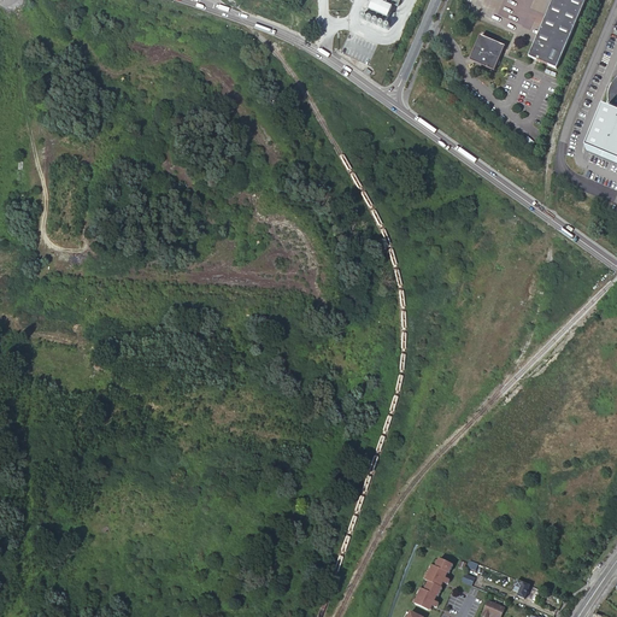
[(393,7),(374,0),(372,0),(369,10),(388,18),(393,7)]
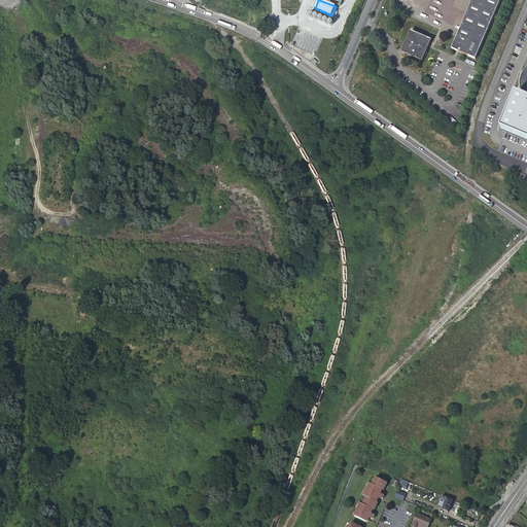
[(471,0),(451,48),(475,59),(500,0),(471,0)]
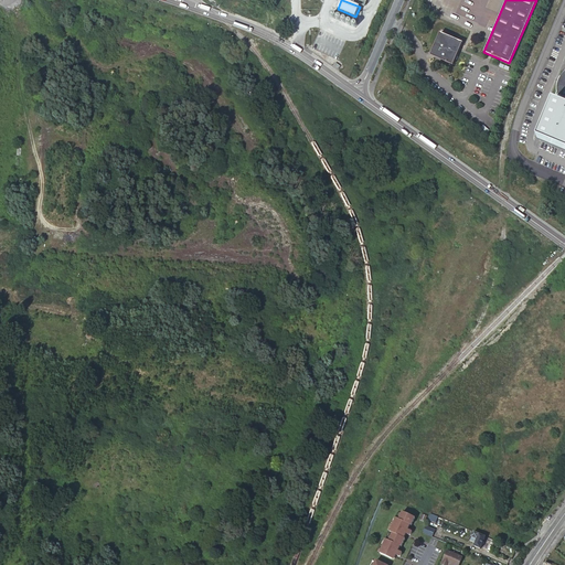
[(451,65),(462,42),(439,32),(429,55),(451,65)]
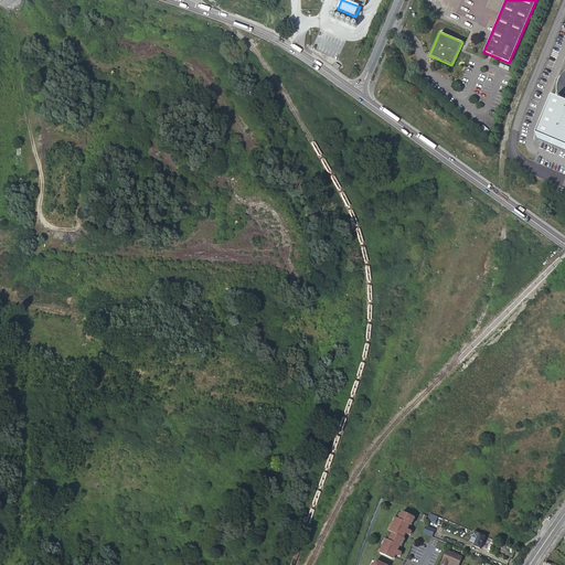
[(557,94),(554,102),(564,106),(564,72),(563,74),(561,77),(558,81),(557,87),(557,94)]
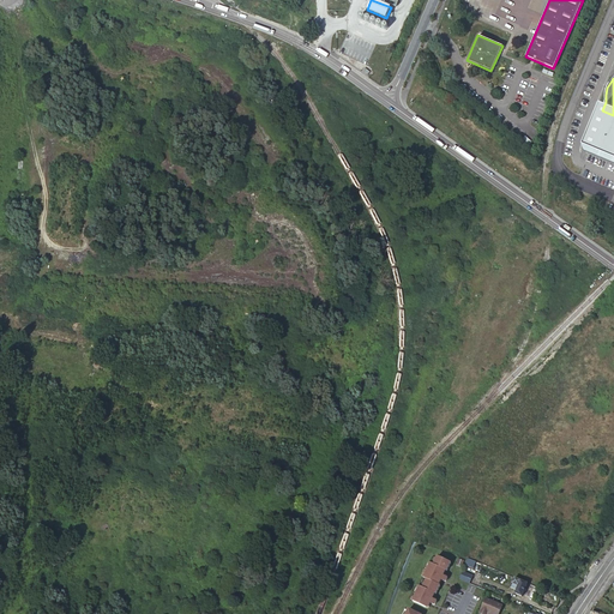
[(613,115),(602,110),(585,151),(613,163),(613,115)]
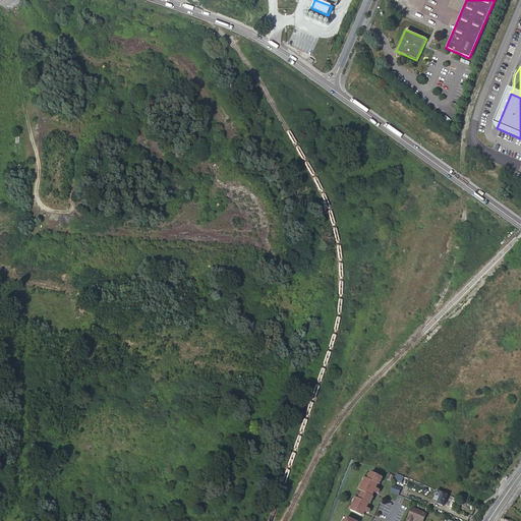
[(365,478),(359,490),(361,493),(366,495),(366,494),(370,496),(377,483),(378,484),(379,484),(383,477),(371,472),(367,479),(365,478)]
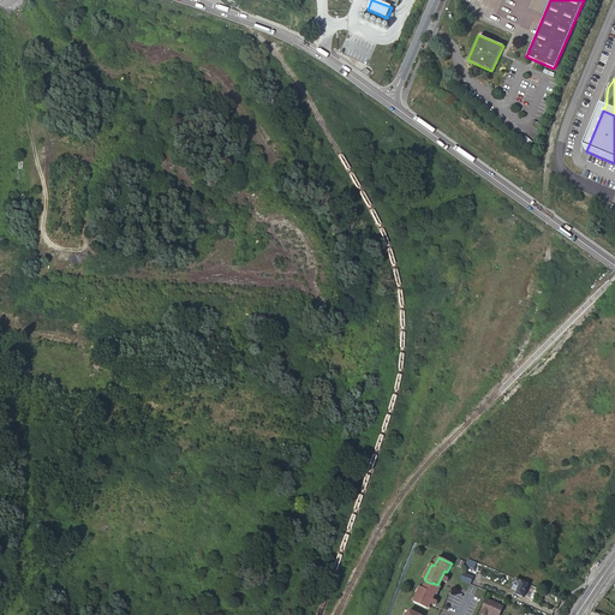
[(445,571),(437,585),(440,586),(442,581),(447,584),(448,579),(445,577),(446,572),(445,571)]
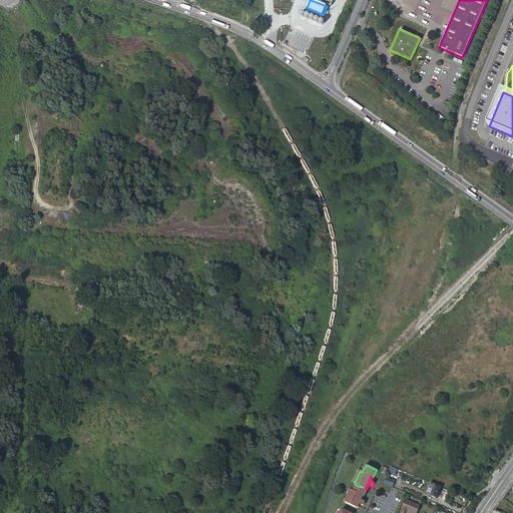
[(395,481),(386,477),(384,483),(393,487),(395,481)]
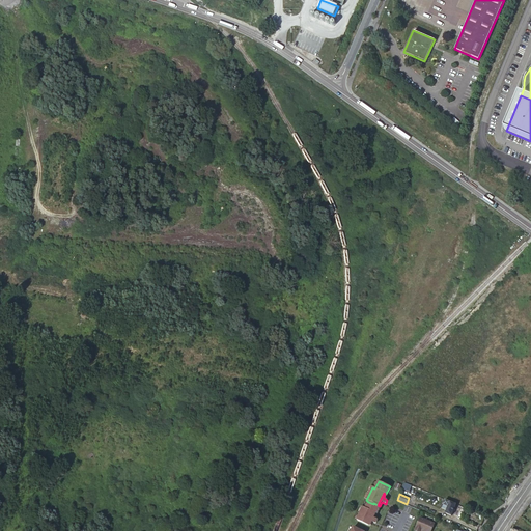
[(455,504),(444,500),(441,507),(445,509),(444,513),(450,515),(455,504)]
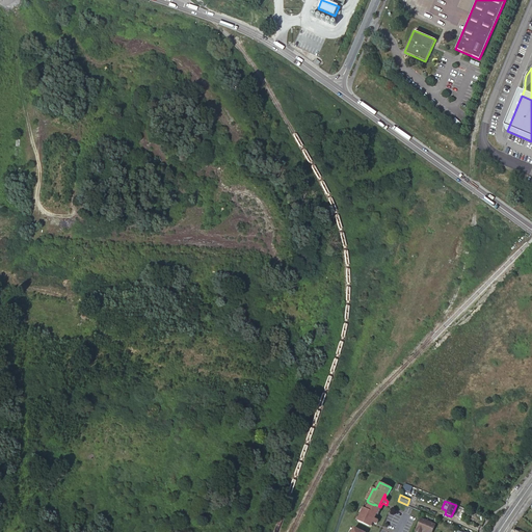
[(374,505),(369,503),(366,509),(364,508),(357,522),(369,527),(375,513),(376,514),(377,515),(381,507),(380,507),(378,506),(374,504),(374,505)]
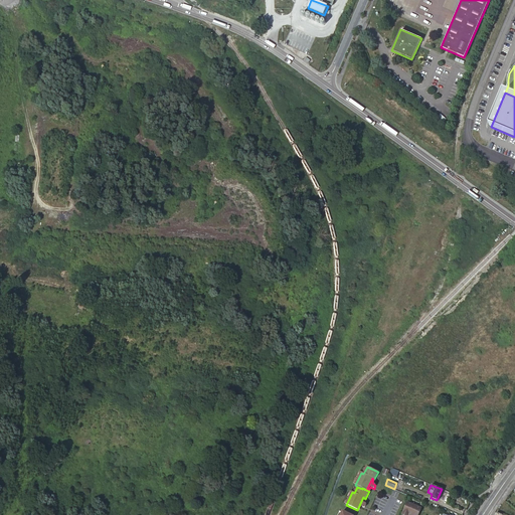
[(363,497),(357,510),(359,510),(361,506),(365,508),(367,504),(363,502),(364,498),(363,497)]
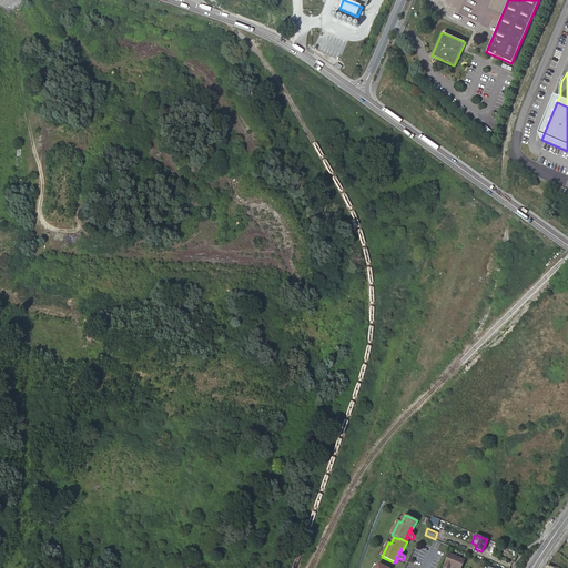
[(448,554),(442,567),(443,567),(448,567),(449,566),(454,567),(459,567),(464,560),(448,554)]
